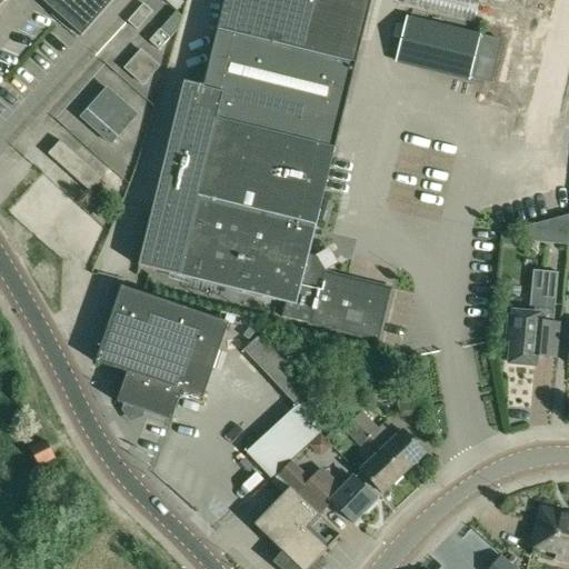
[(0,0),(0,7),(6,0),(39,0),(81,37),(112,0),(0,0)]
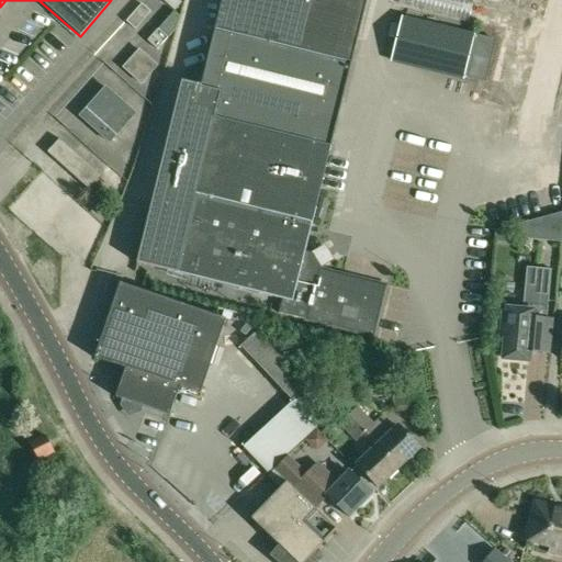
[(304,253),(367,0),(223,0),(202,82),(176,81),(128,271),(175,282),(176,272),(282,299),(279,313),(374,336),(388,285),(319,269),(332,259),(324,247),(313,254),(304,253)]
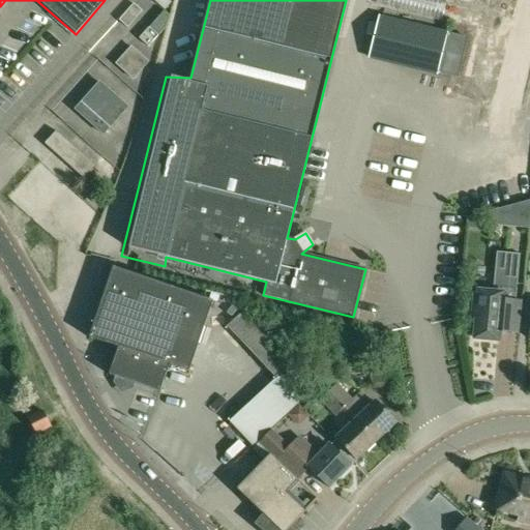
[(366,0),(367,2),(517,39),(526,0),(366,0)]
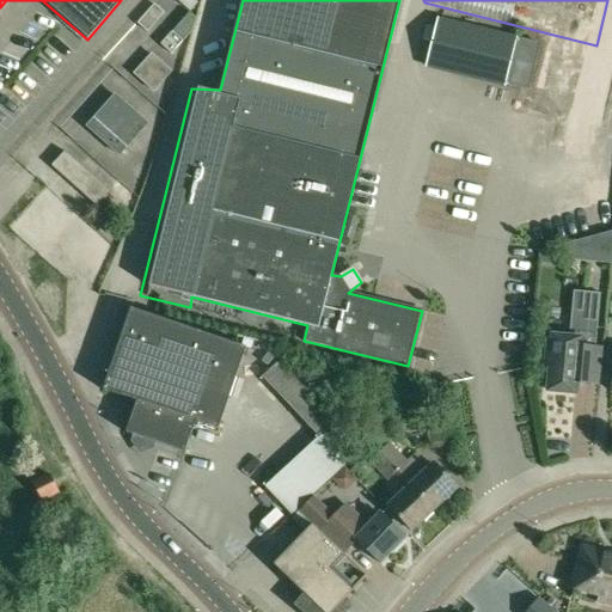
[(163,36),(177,13),(163,5),(150,28),(163,36)]
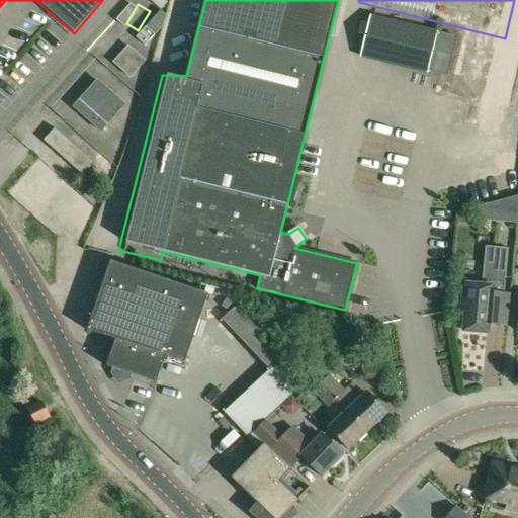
[(160,11),(146,27),(137,37),(145,46),(155,34),(161,28),(165,16),(160,11)]
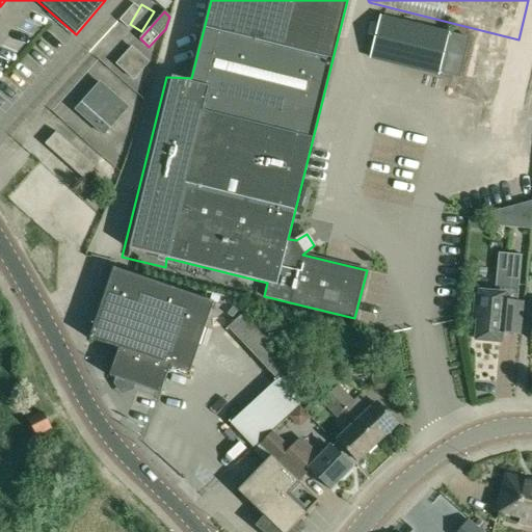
[(380,16),(369,59),(439,76),(440,75),(459,79),(469,40),(449,34),(450,32),(380,16)]
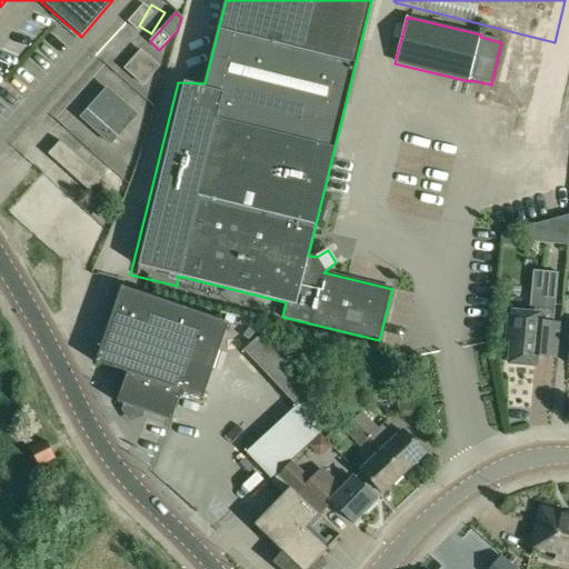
[(126,68),(143,85),(159,67),(141,50),(126,68)]
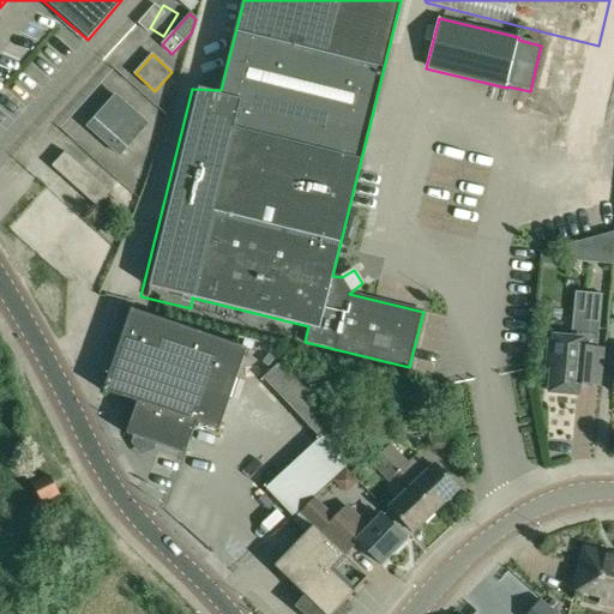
[(88,127),(120,155),(148,124),(116,95),(88,127)]
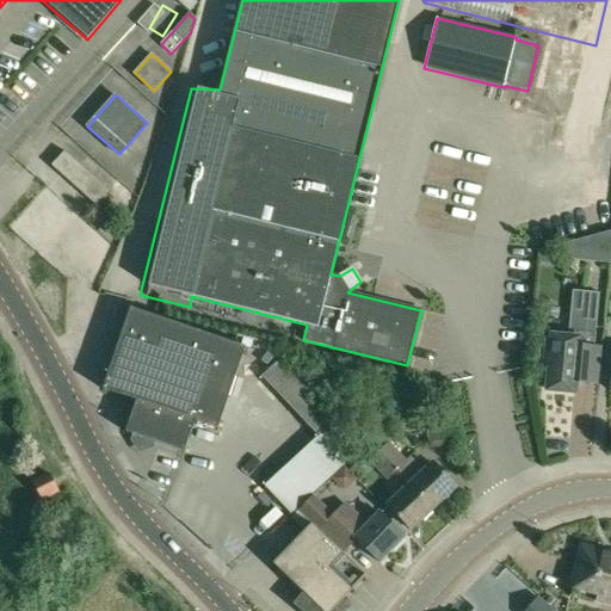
[(87,171),(78,162),(65,150),(51,166),(96,204),(109,190),(87,171)]
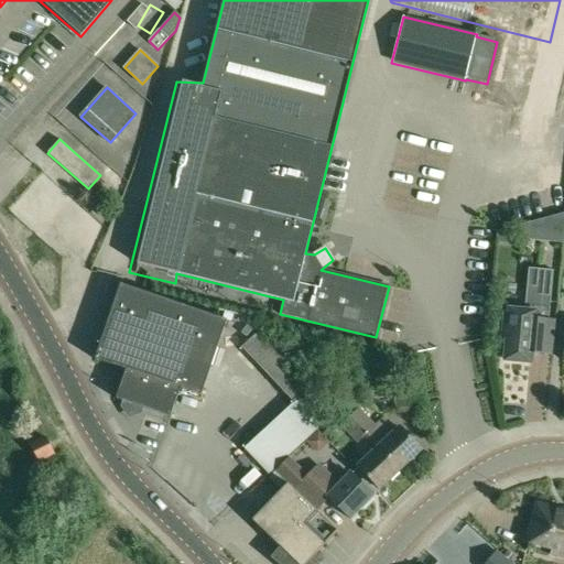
[(563,212),(545,217),(543,240),(563,242),(563,228),(563,212)]
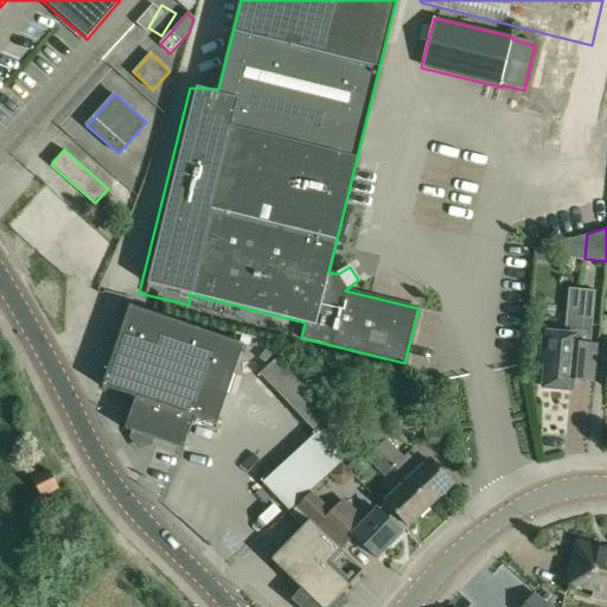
[(544,388),(570,390),(574,356),(589,357),(595,291),(569,288),(564,334),(549,333),(549,337),(544,337),(542,364),(547,365),(544,388)]
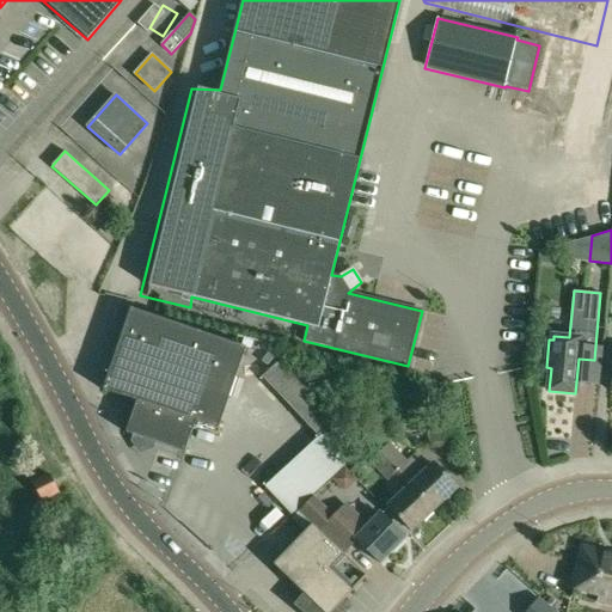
[(246,348),(132,308),(103,390),(138,402),(127,433),(185,453),(196,421),(219,429),(246,348)]
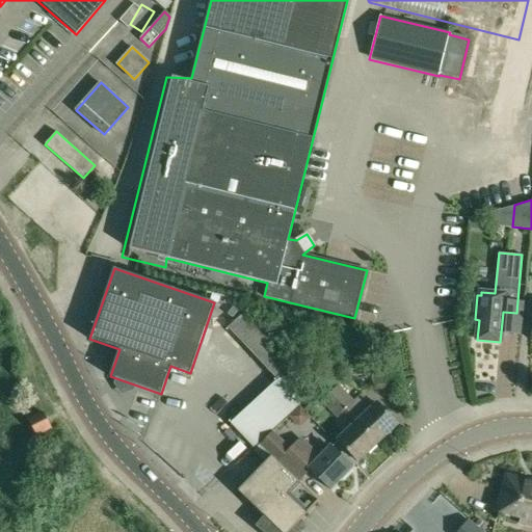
[(345,410),(346,410),(356,423),(376,444),(397,424),(377,403),(375,405),(363,393),(354,401),(344,390),(346,388),(342,383),(340,384),(327,371),(318,381),(329,394),(345,410)]
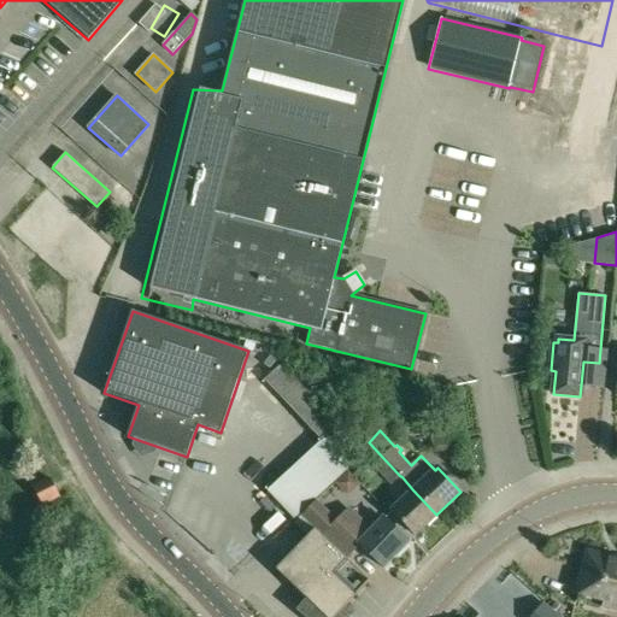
[(391,486),(400,476),(382,457),(372,466),(391,486)]
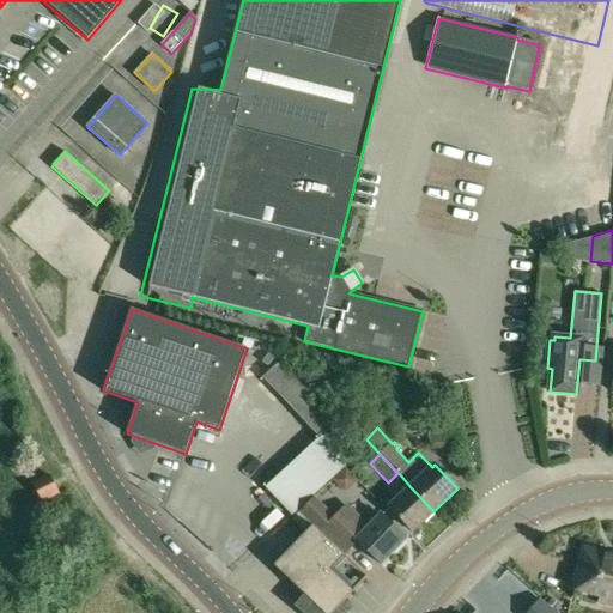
[(42,501),(59,492),(50,475),(34,484),(42,501)]
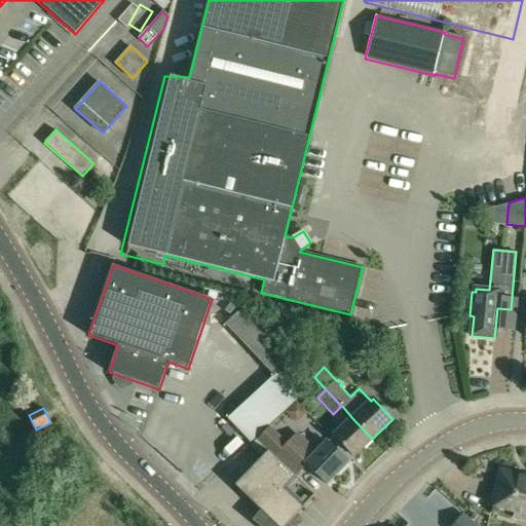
[(353,456),(372,439),(352,418),(334,436),(353,456)]
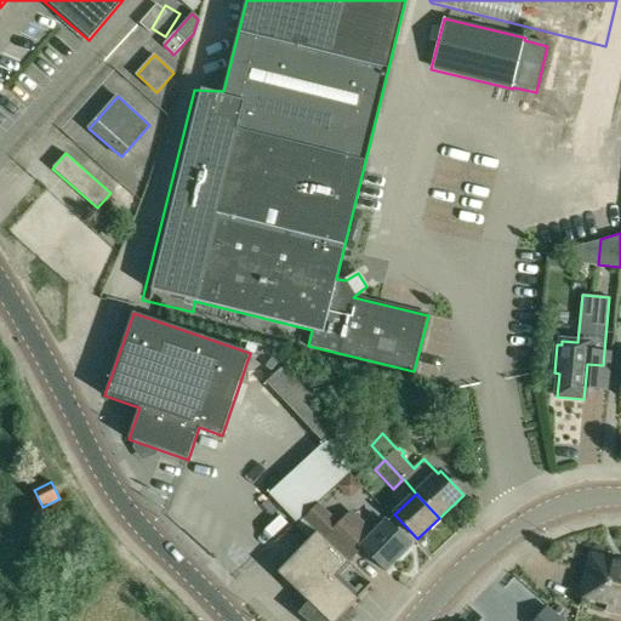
[(318,530),(348,560),(351,562),(363,548),(386,570),(410,545),(386,522),(374,534),(351,512),(340,524),(318,503),(303,517),(318,530)]
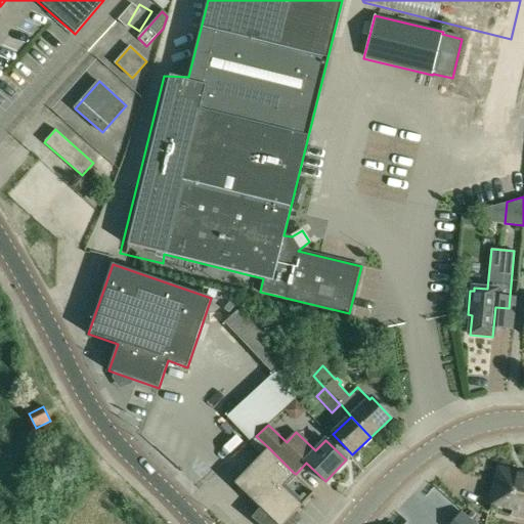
[(255,518),(262,523),(295,523),(299,520),(293,516),(314,493),(267,448),(234,483),(262,510),(255,518)]
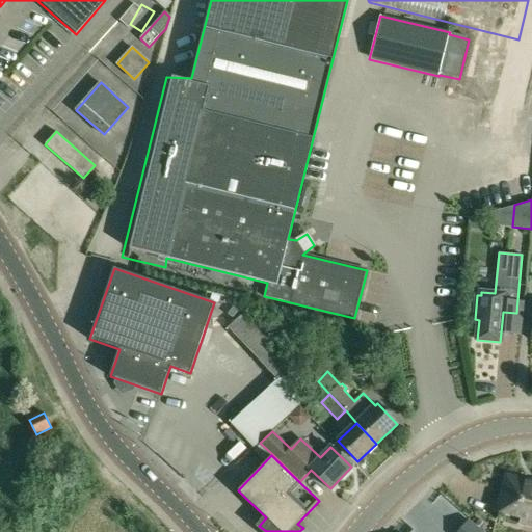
[(531,483),(507,477),(499,510),(525,517),(523,525),(531,527),(531,483)]
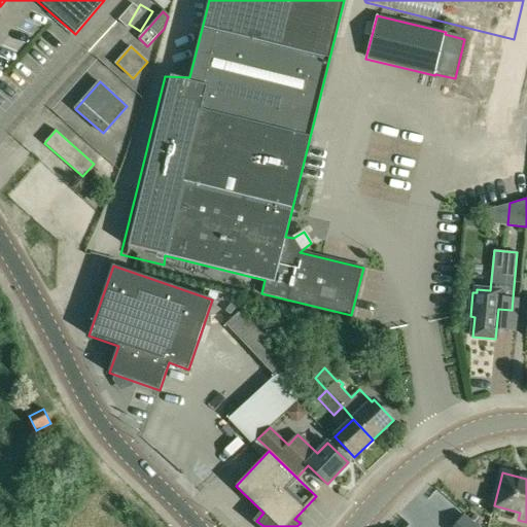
[(453,526),(478,526),(463,515),(453,526)]
